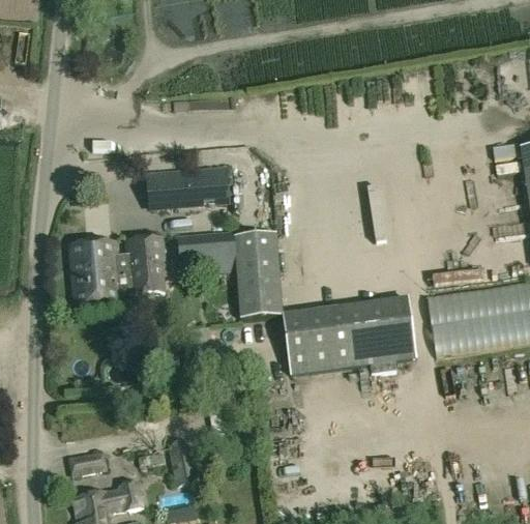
[(516,102),(457,114),(459,125),(518,114),(516,102)]
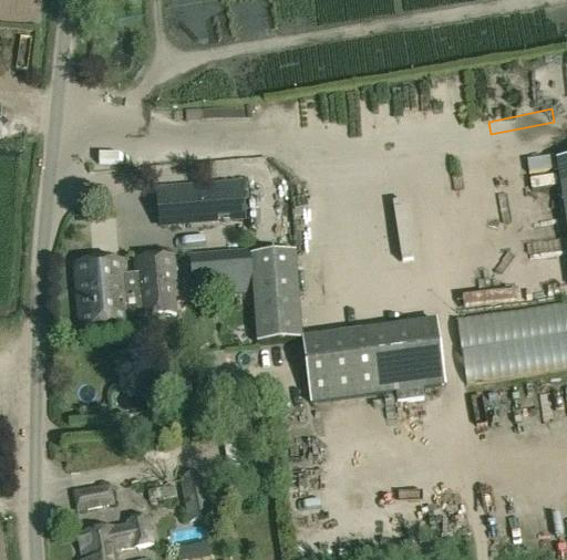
[(566,155),(556,157),(566,226),(566,155)]
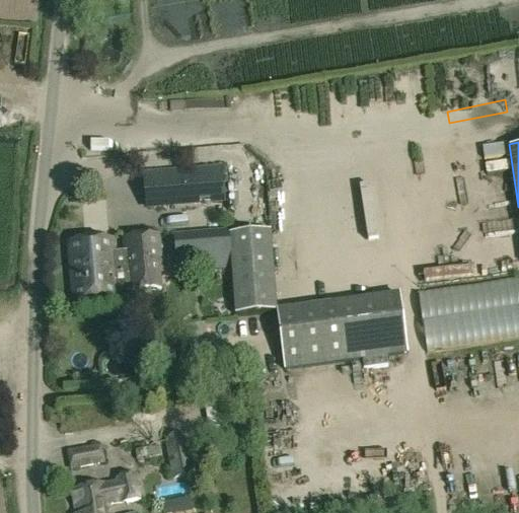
[(184,154),(184,145),(164,146),(165,155),(184,154)]
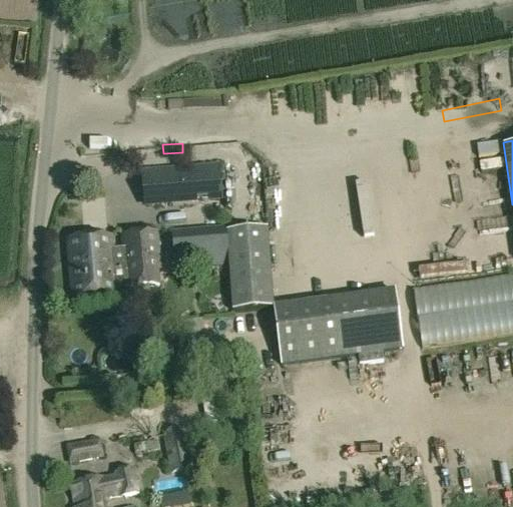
[(220,160),(140,166),(143,203),(197,199),(197,196),(208,195),(208,198),(223,197),(220,160)]
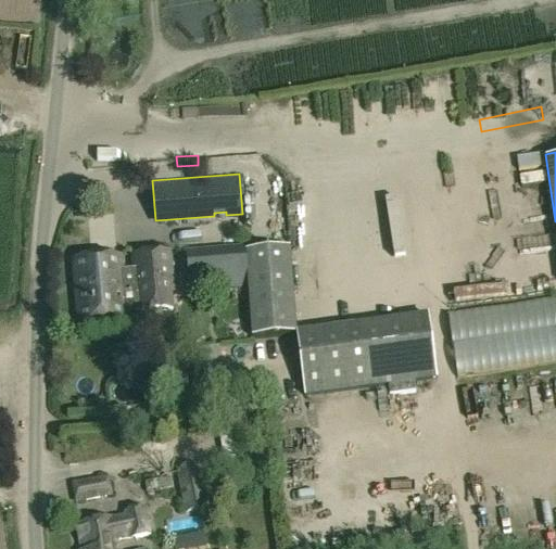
[(244,247),(252,334),(298,330),(290,244),(244,247)]
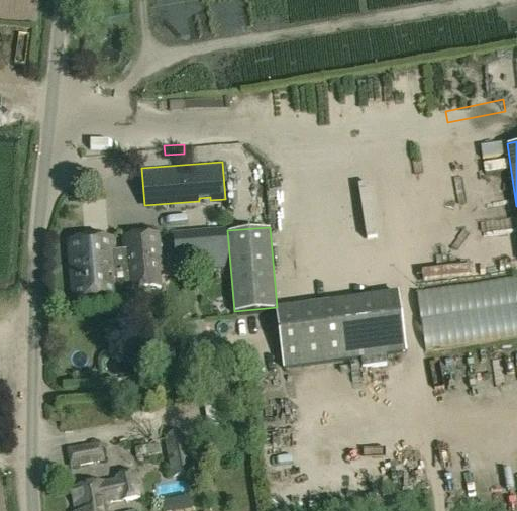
[(160,269),(164,268),(160,230),(122,234),(125,261),(127,261),(129,287),(161,284),(160,269)]
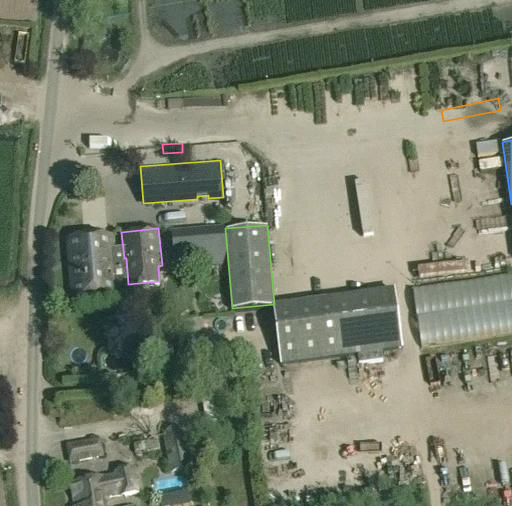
[(191,262),(189,228),(171,230),(174,264),(191,262)]
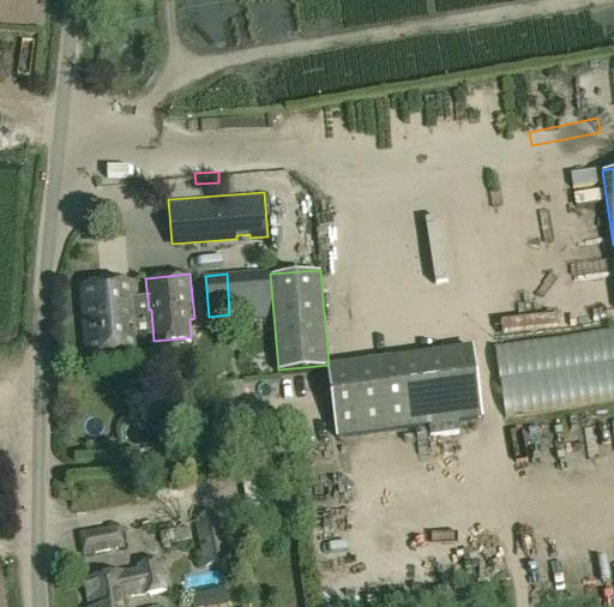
[(80,283),(86,354),(143,349),(136,278),(80,283)]
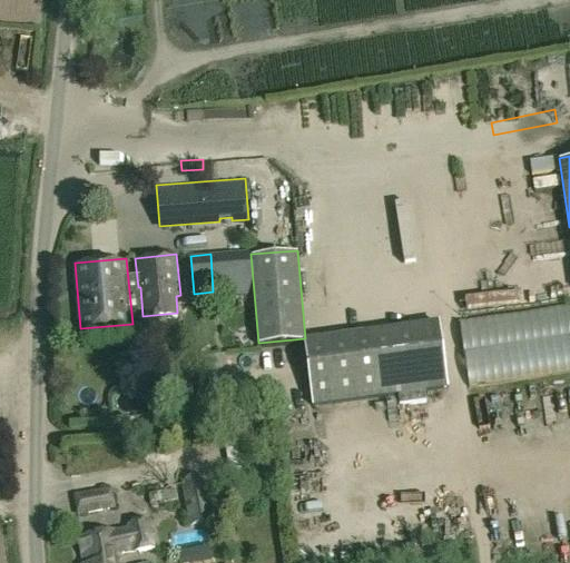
[(569,298),(459,316),(469,382),(569,366),(569,298)]
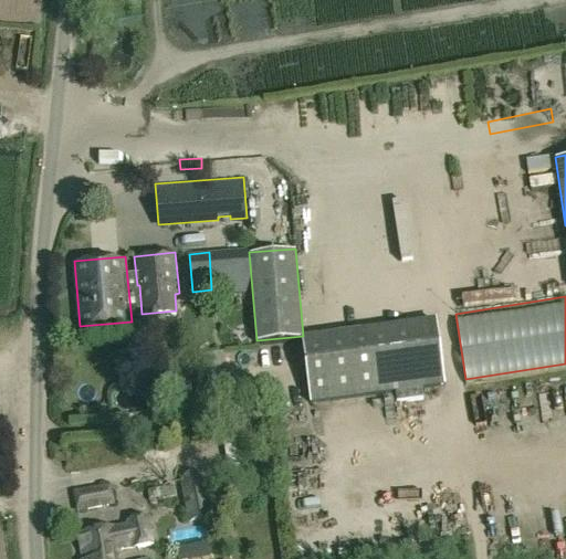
[(436,319),(379,327),(388,389),(444,381),(436,319)]
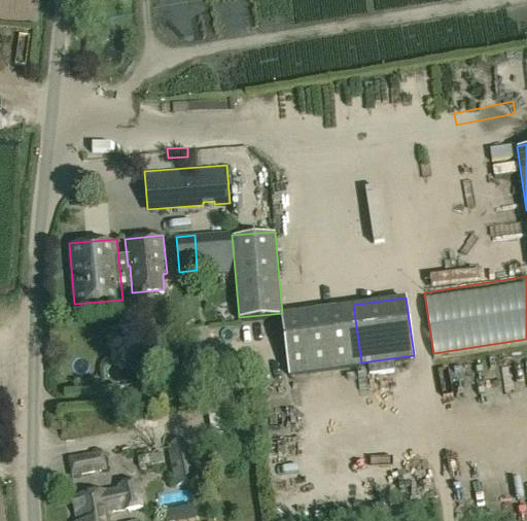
[(167,441),(176,483),(211,477),(205,448),(191,450),(188,437),(167,441)]
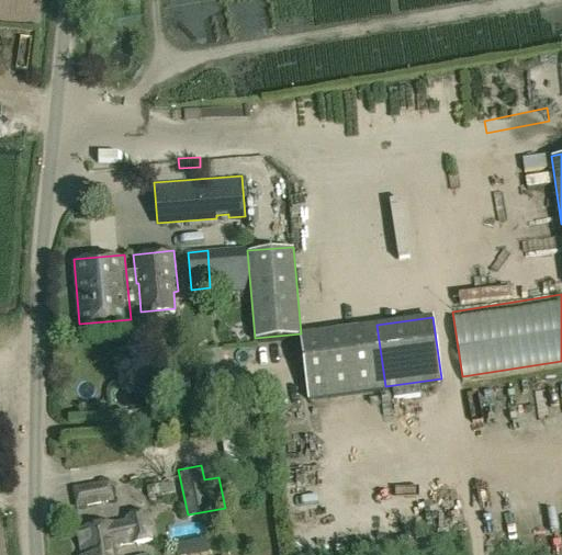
[(76,505),(114,497),(111,476),(72,484),(76,505)]
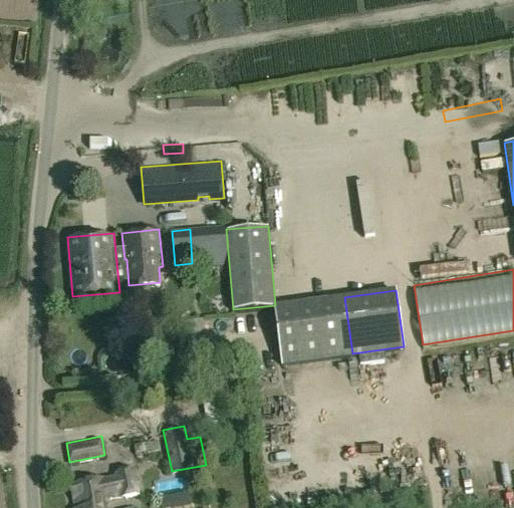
[(119,507),(111,507),(109,496),(140,489),(135,466),(114,470),(117,481),(105,483),(104,476),(70,483),(75,507),(71,507),(134,507),(134,505),(120,507),(119,507)]
